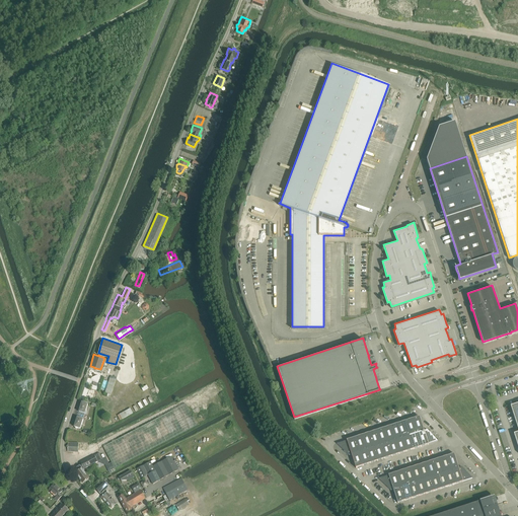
[(104,391),(111,393),(116,375),(109,373),(104,391)]
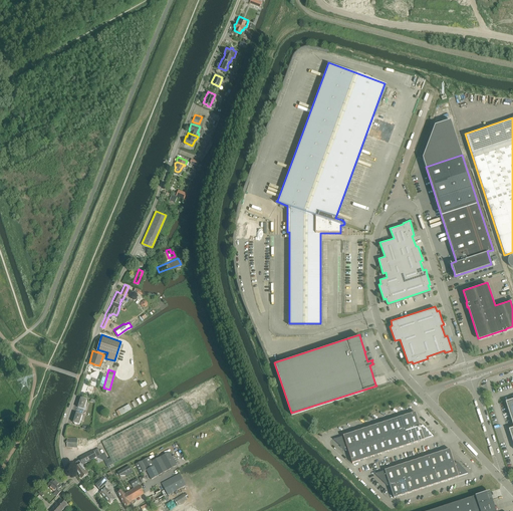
[(86,393),(91,395),(94,384),(89,381),(86,393)]
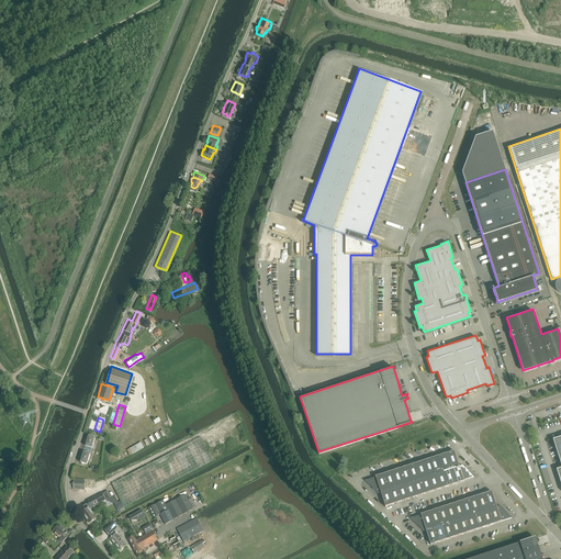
[(85,444),(91,446),(94,435),(88,434),(85,444)]
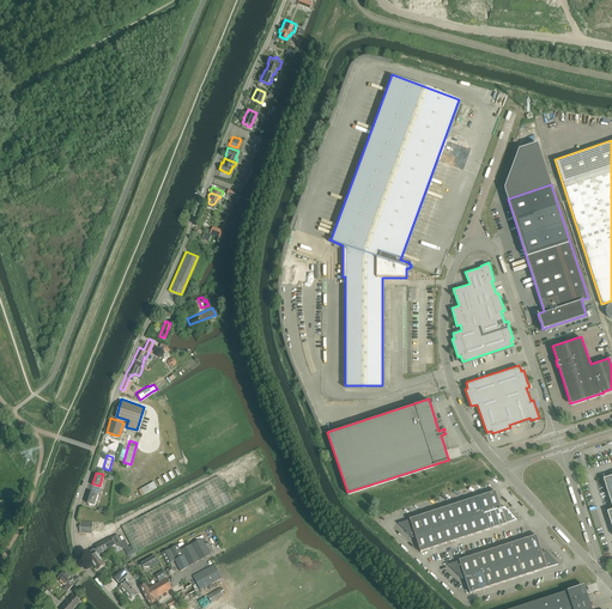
[(218,474),(114,528),(128,554),(232,499),(218,474)]
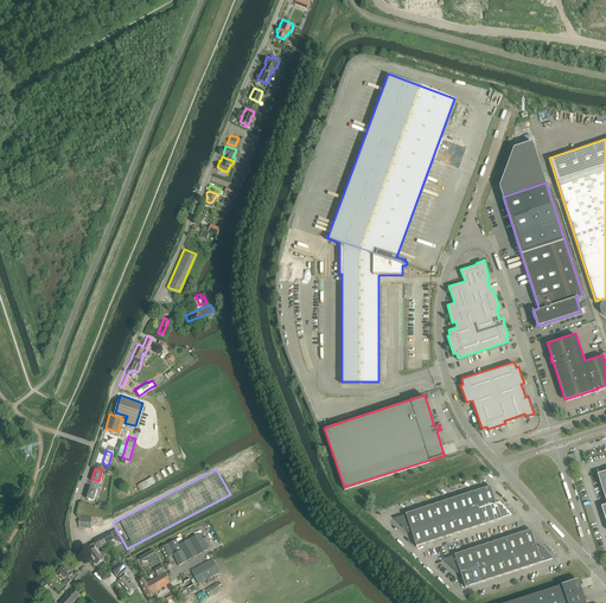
[(152,474),(139,481),(141,486),(155,480),(152,474)]
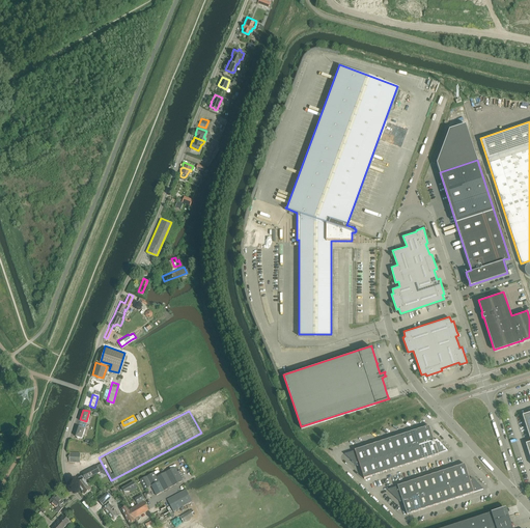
[(438,451),(447,448),(437,437),(434,438),(428,423),(354,448),(343,451),(357,464),(359,463),(363,476),(438,452),(438,451)]
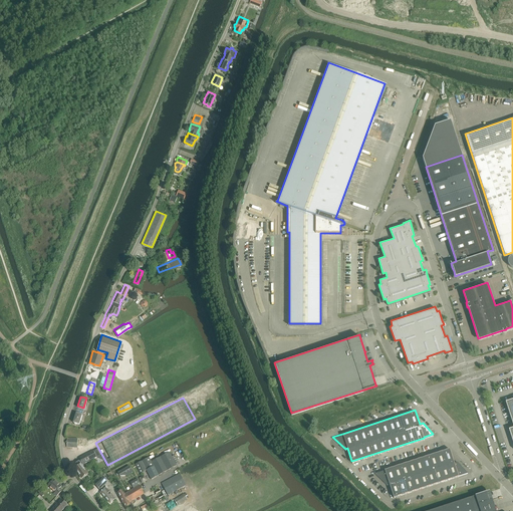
[(72,421),(78,422),(81,413),(75,411),(72,421)]
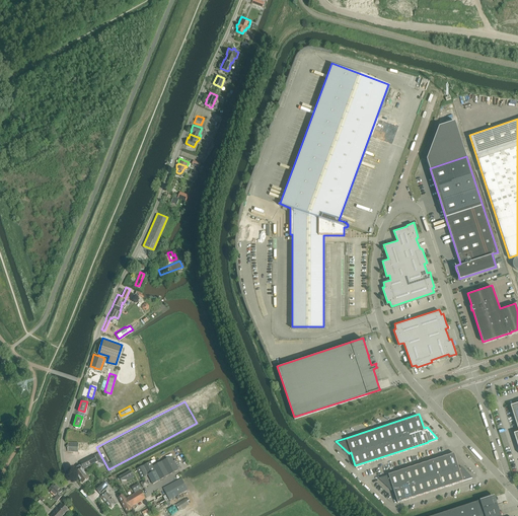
[(66,449),(87,450),(87,441),(67,440),(66,449)]
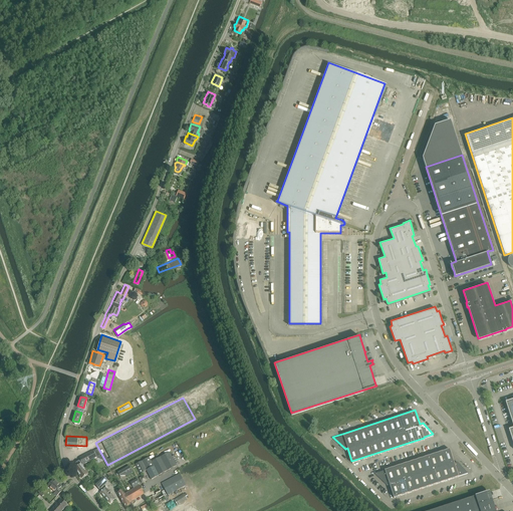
[(79,456),(80,458),(82,462),(99,453),(96,447),(92,449),(79,456)]
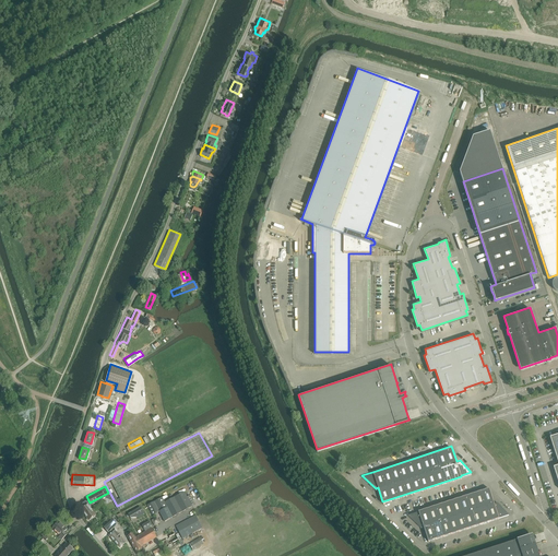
[(508,512),(497,500),(494,501),(488,486),(417,509),(418,509),(407,513),(420,525),(423,524),(427,540),(498,517),(498,516),(508,512)]
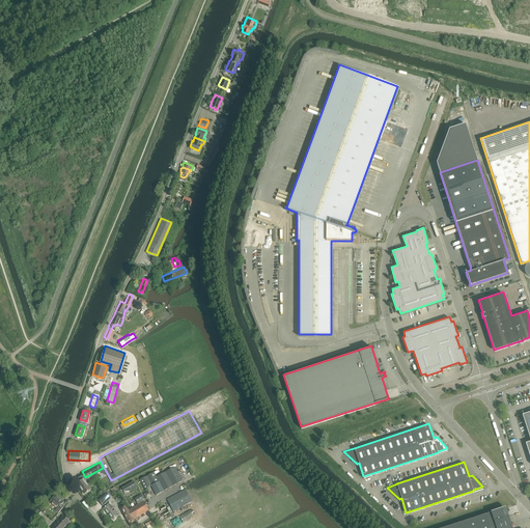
[(150,483),(156,493),(163,490),(163,489),(182,478),(180,478),(184,476),(179,468),(176,470),(173,465),(156,475),(152,470),(139,477),(144,487),(150,483)]
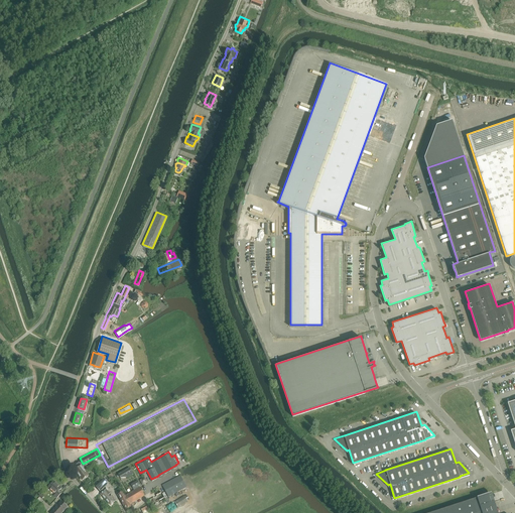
[(74,464),(76,467),(74,469),(75,469),(75,470),(76,471),(78,473),(84,469),(82,465),(83,464),(81,460),(79,461),(79,460),(74,464)]
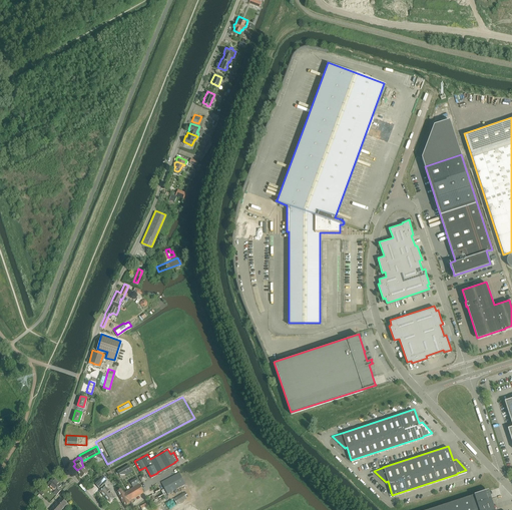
[(128,463),(117,470),(118,473),(126,473),(131,469),(128,463)]
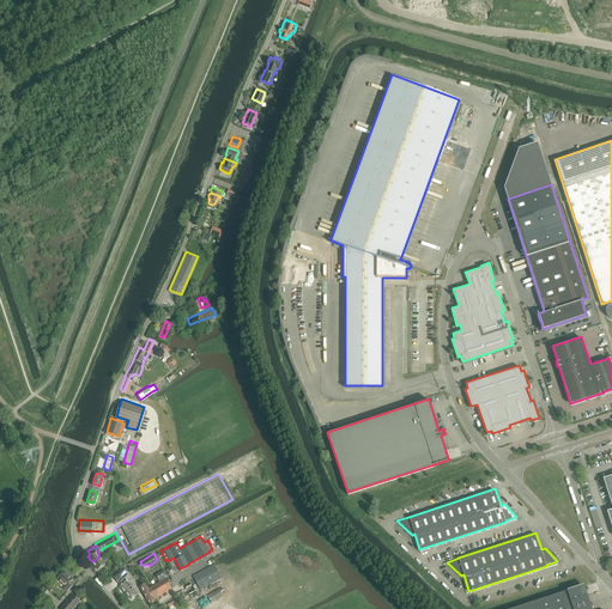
[(100,556),(92,561),(95,565),(95,566),(96,567),(97,567),(104,562),(100,556)]
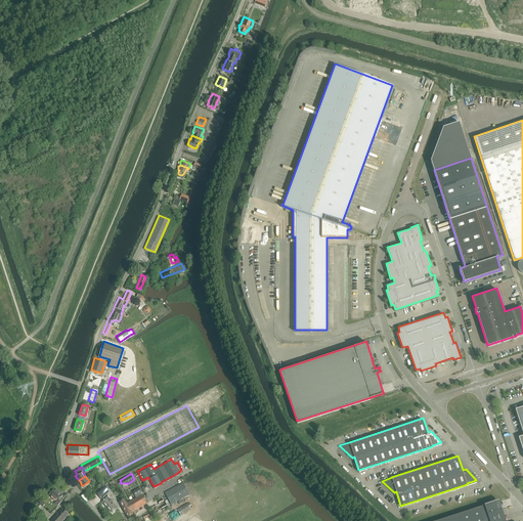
[(164,490),(171,502),(188,492),(182,480),(164,490)]
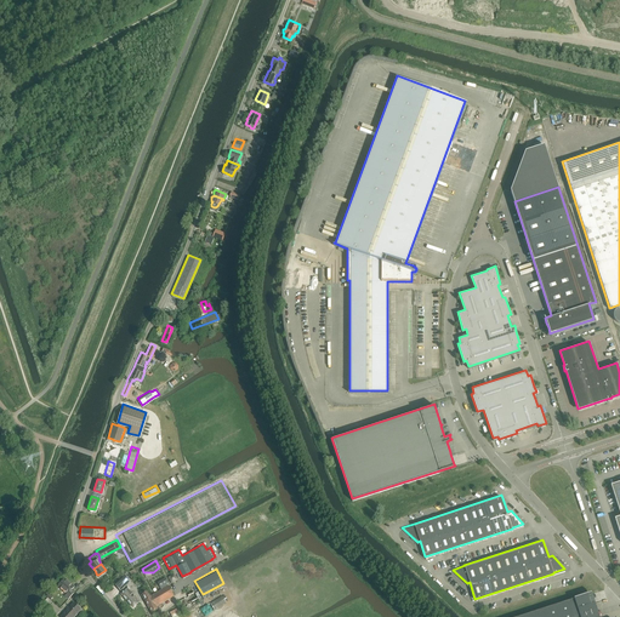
[(113,582),(119,588),(129,578),(123,572),(113,582)]
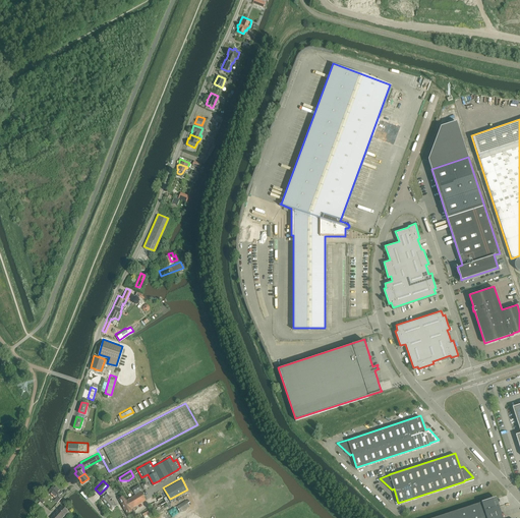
[(54,498),(57,501),(61,496),(59,494),(61,491),(54,483),(48,490),(55,497),(54,498)]
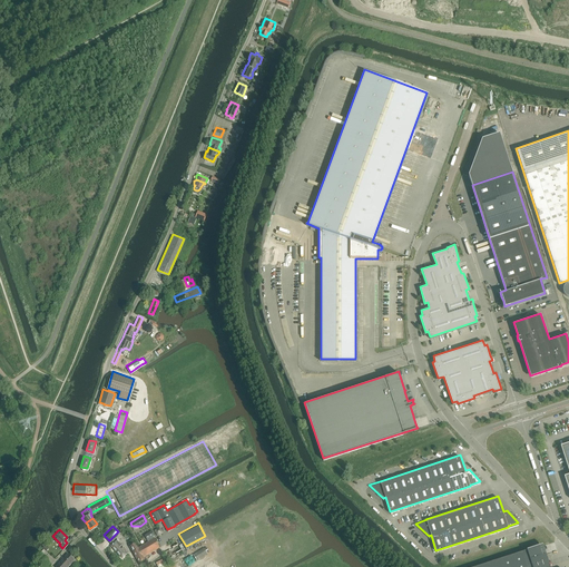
[(137,546),(136,546),(134,541),(134,543),(130,537),(126,539),(129,545),(138,560),(144,557),(143,555),(159,545),(154,536),(153,535),(154,534),(150,529),(144,533),(147,539),(140,544),(139,541),(137,543),(138,545),(137,545),(137,546)]
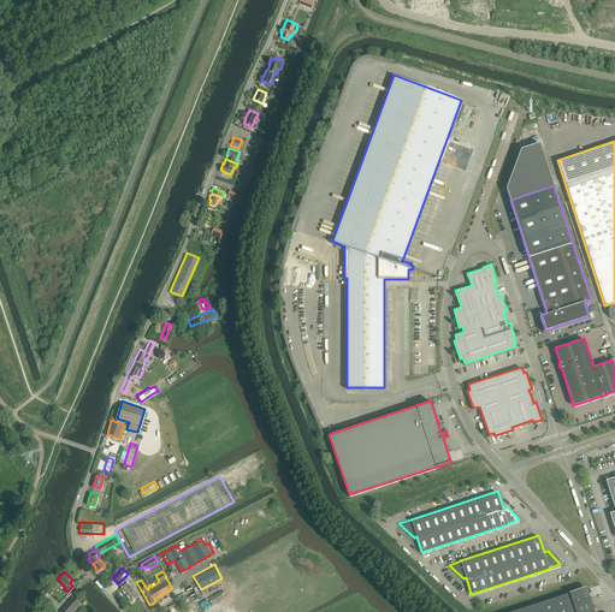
[(119,587),(131,600),(136,595),(139,593),(132,588),(130,589),(129,587),(131,584),(126,580),(119,587)]
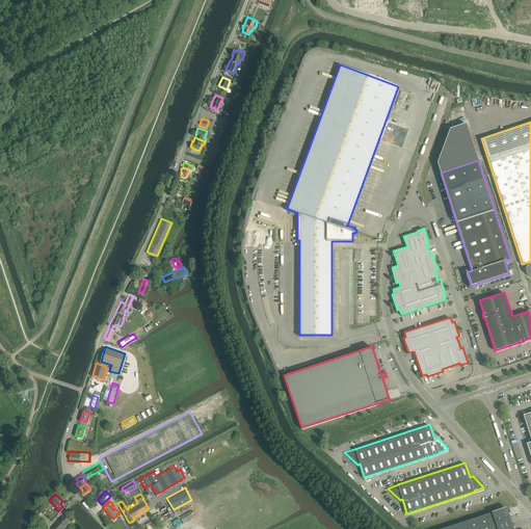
[(153,513),(158,524),(166,520),(171,517),(166,505),(160,508),(161,509),(153,513)]
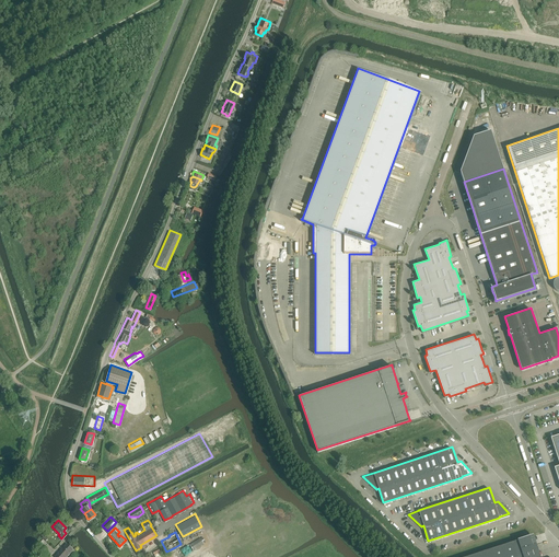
[(177,549),(181,556),(204,542),(199,536),(189,543),(189,542),(177,549)]
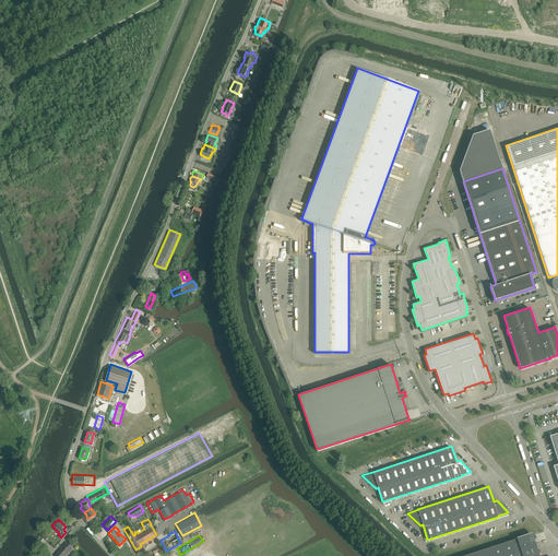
[(36,542),(40,546),(46,540),(42,536),(36,542)]
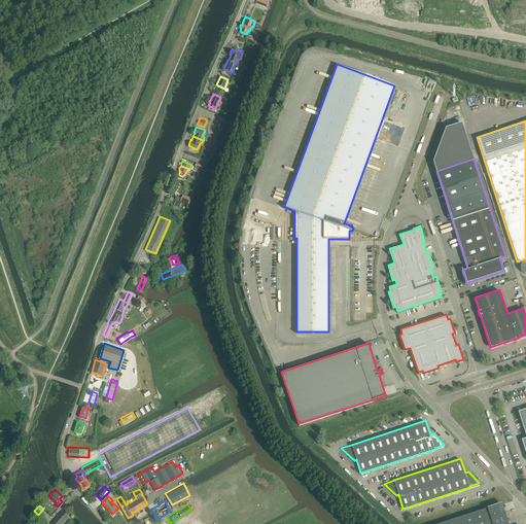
[(503,523),(499,512),(490,515),(487,507),(432,523),(503,523)]
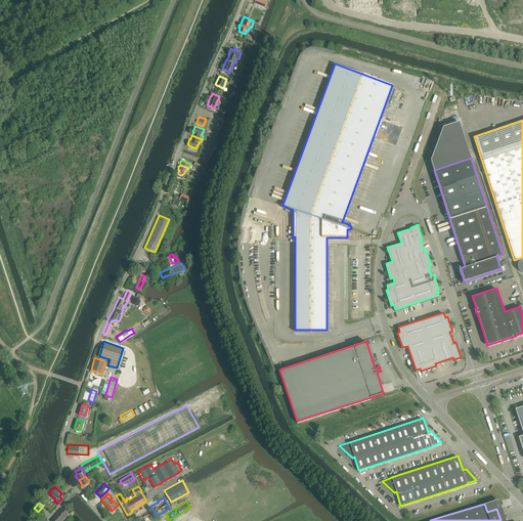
[(50,519),(52,520),(59,520),(68,512),(61,507),(50,519)]
